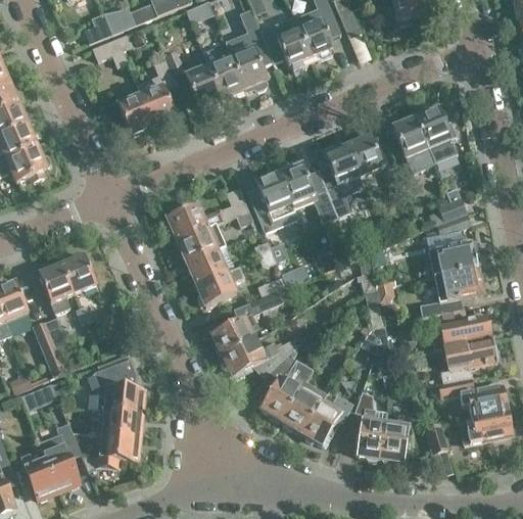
[(191,4),(189,0),(150,0),(152,5),(157,17),(191,4)]
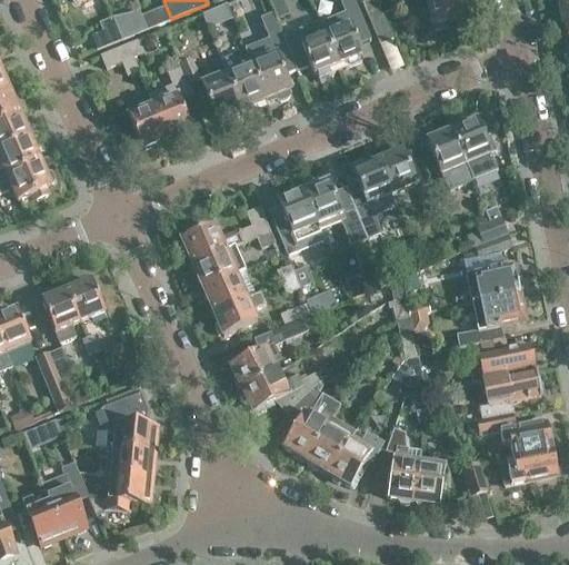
[(341,0),(346,10),(321,20),(340,68),(362,59),(361,56),(363,55),(351,25),(363,19),(356,0),(341,0)]
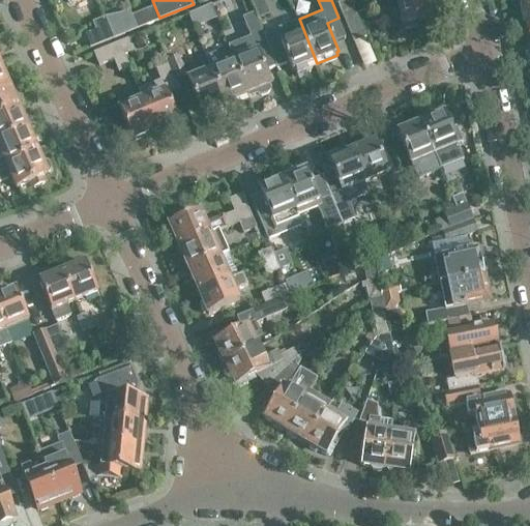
[(339,0),(343,10),(356,8),(353,0),(339,0)]
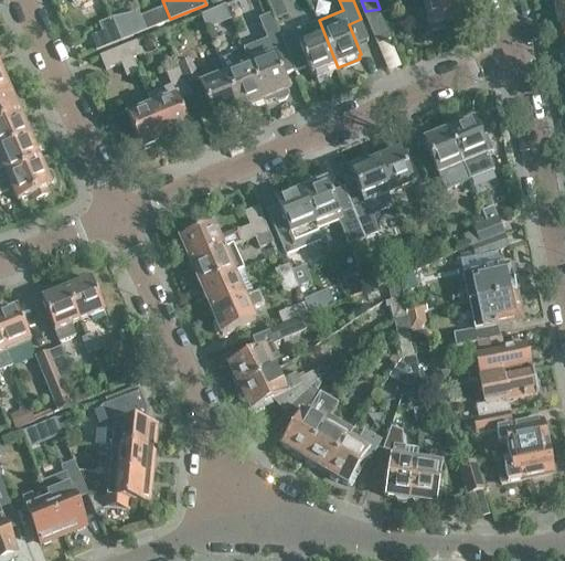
[(423,0),(428,24),(432,24),(432,28),(447,24),(446,21),(461,18),(458,0),(423,0)]
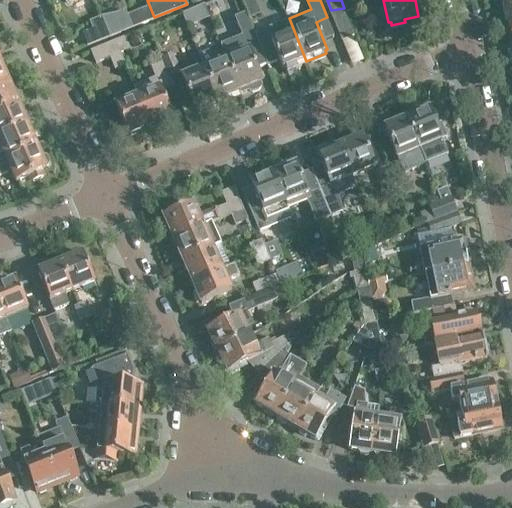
[(154,17),(149,5),(141,8),(146,20),(154,17)]
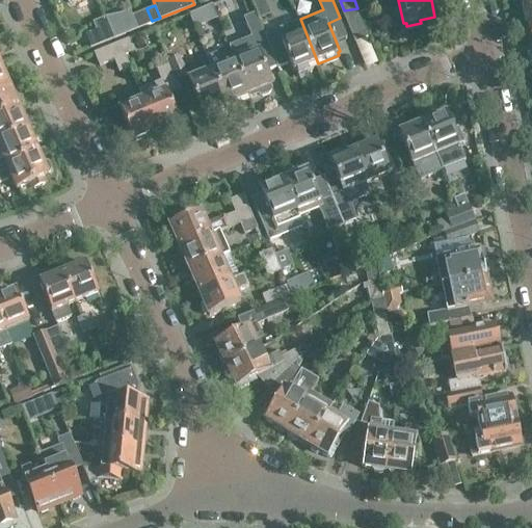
[(129,30),(137,27),(130,8),(122,12),(129,30)]
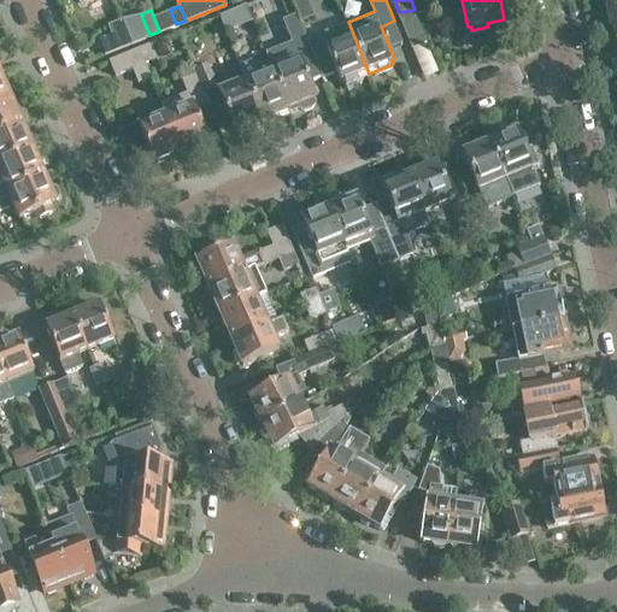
[(399,12),(412,46),(427,40),(415,10),(399,12)]
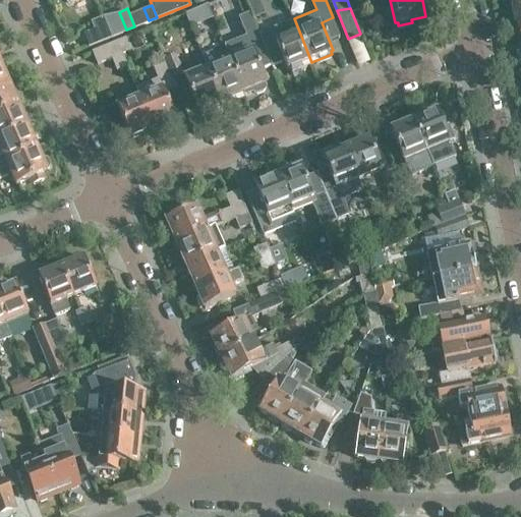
[(195,9),(185,13),(190,25),(200,21),(195,9)]
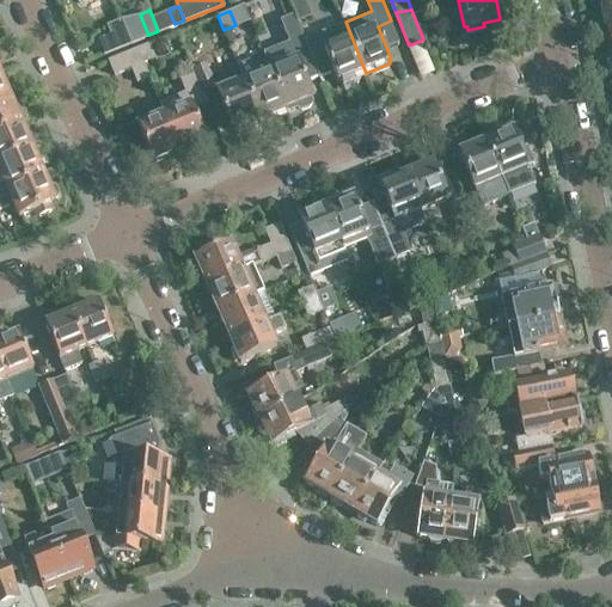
[(294,13),(281,18),(294,54),(307,48),(294,13)]
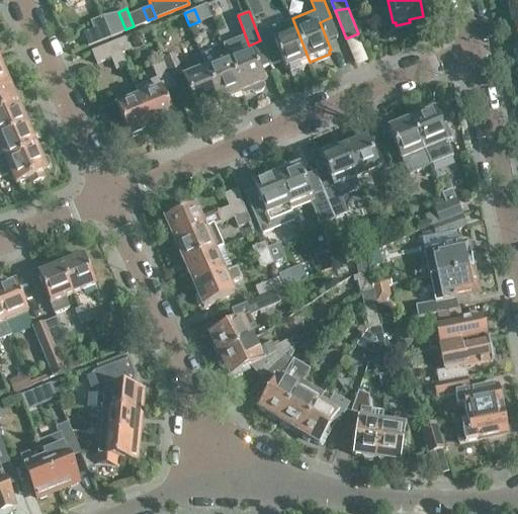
[(89,45),(111,35),(103,15),(91,19),(95,28),(84,32),(89,45)]
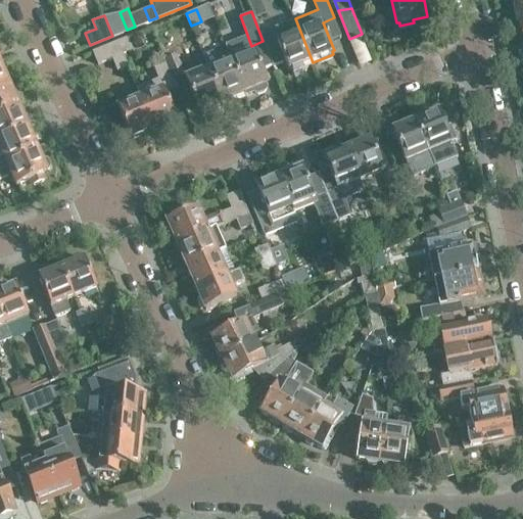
[(293,71),(313,62),(295,18),(260,33),(273,62),(284,58),(288,68),(291,66),(293,71)]
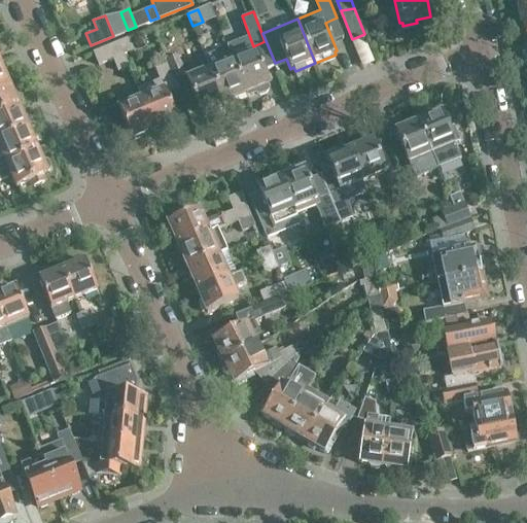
[(119,40),(125,53),(134,48),(129,36),(119,40)]
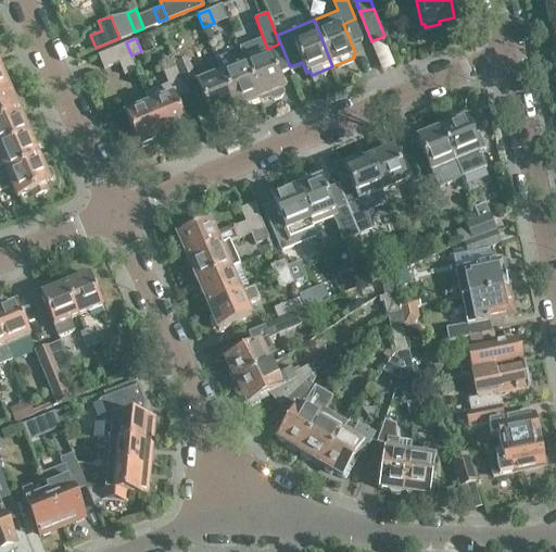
[(131,55),(126,42),(99,53),(104,66),(121,60),(125,72),(136,67),(131,55)]
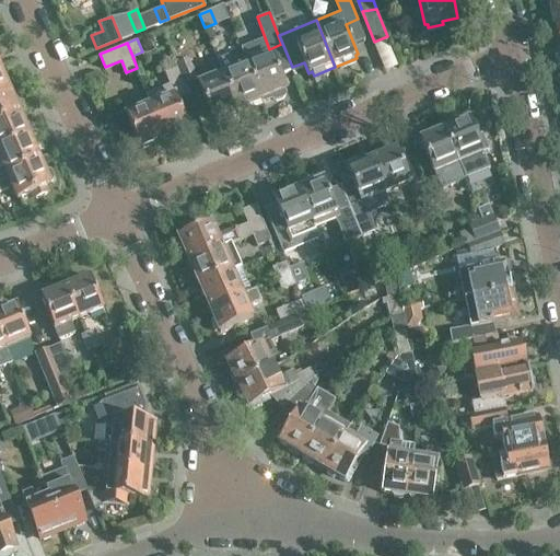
[(218,58),(223,73),(238,108),(245,105),(244,104),(261,97),(248,64),(244,51),(230,57),(229,54),(218,58)]
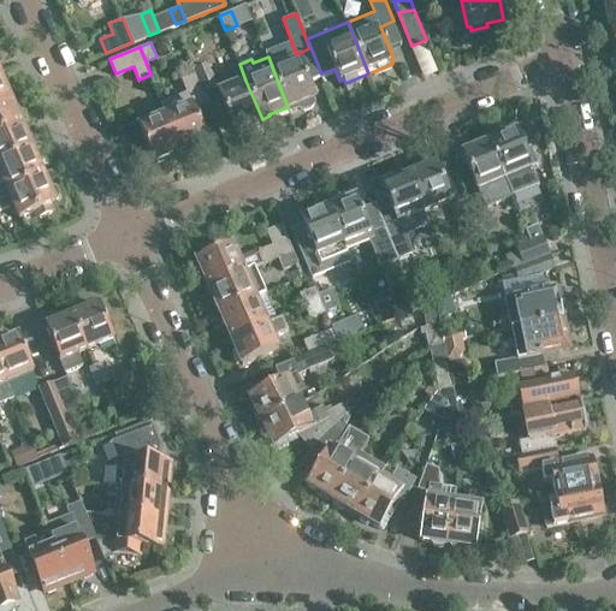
[(300,59),(273,70),(288,107),(315,95),(300,59)]
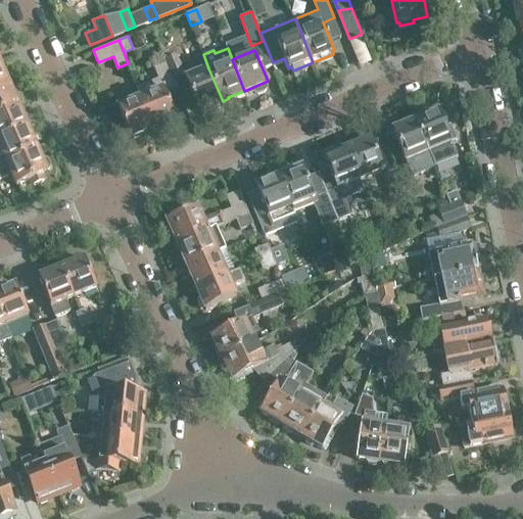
[(165,57),(168,60),(174,78),(185,74),(177,53),(165,57)]
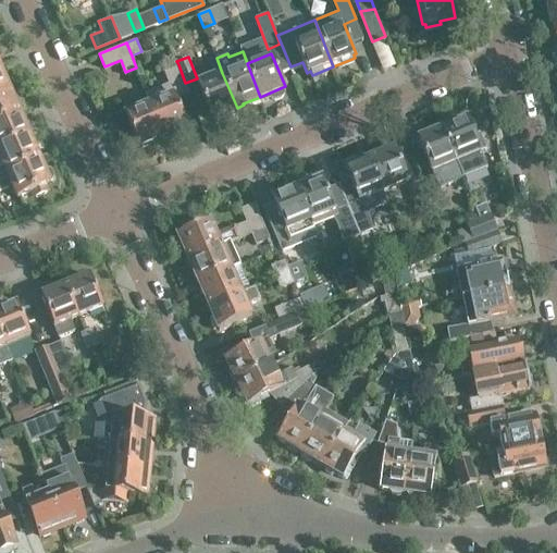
[(178,64),(165,70),(164,70),(169,82),(145,91),(149,103),(150,103),(163,136),(188,126),(176,97),(187,91),(185,84),(186,84),(185,83),(178,64)]
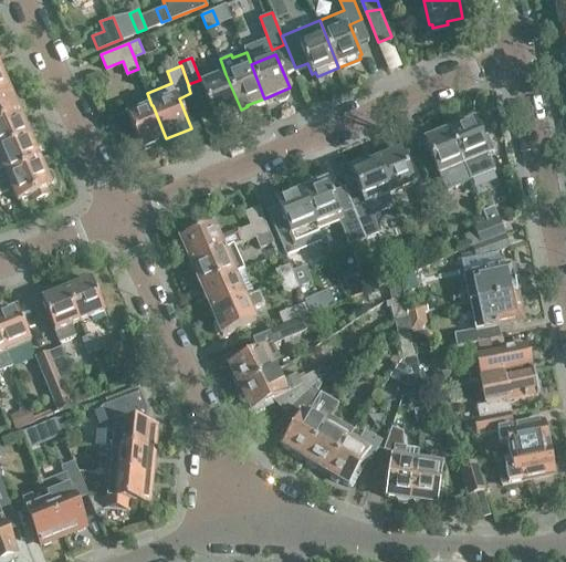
[(241,110),(226,74),(201,84),(216,118),(233,111),(234,112),(241,110)]
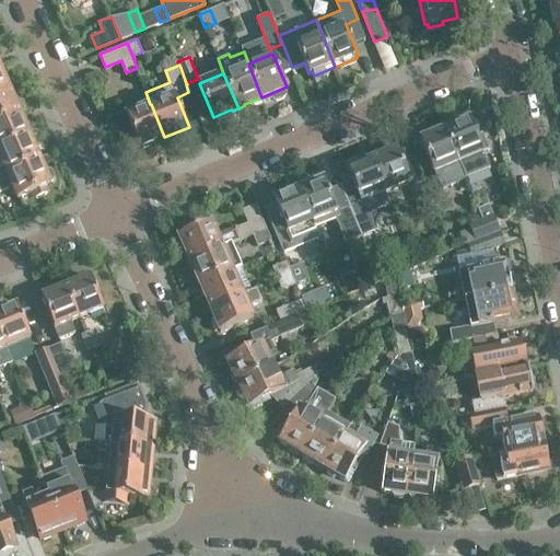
[(0,118),(20,111),(9,87),(0,90),(0,118)]
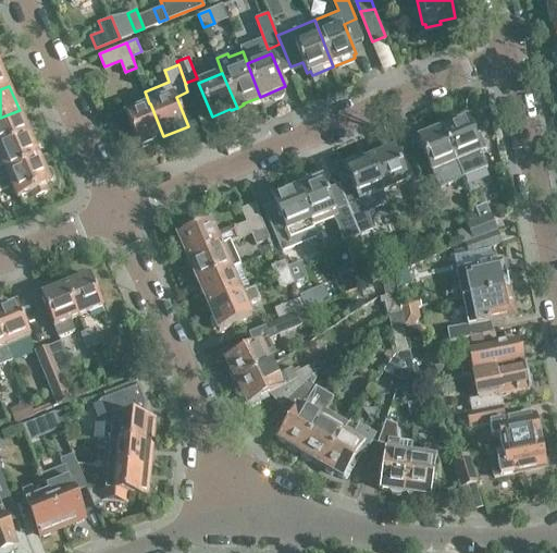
[(163,136),(150,103),(149,103),(126,113),(139,146),(163,136)]
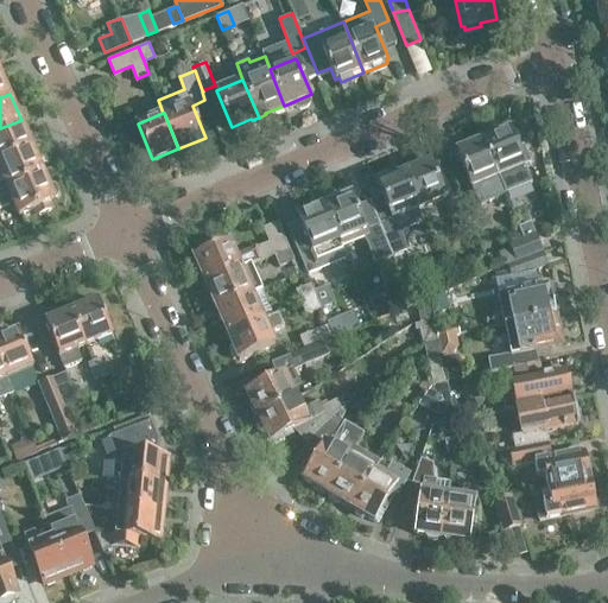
[(0,159),(32,146),(21,120),(0,128),(0,159)]
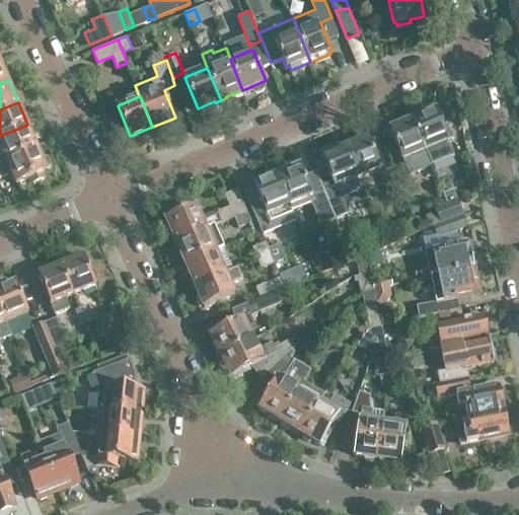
[(413,119),(426,149),(448,140),(436,109),(432,111),(431,109),(423,113),(424,115),(413,119)]
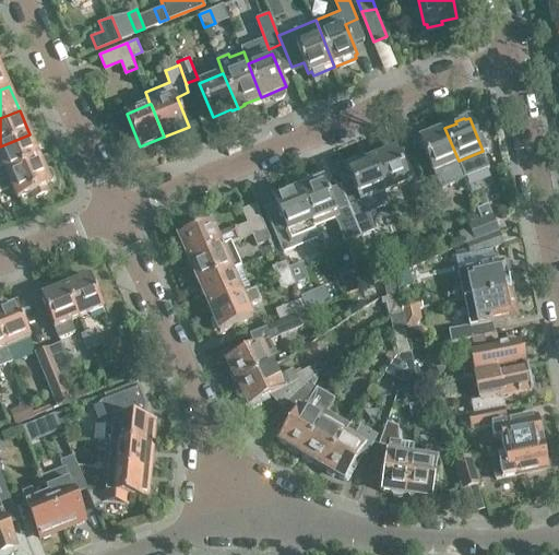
[(459,161),(444,128),(441,129),(440,128),(431,131),(432,132),(420,138),(433,170),(436,175),(425,179),(435,202),(445,198),(440,186),(464,176),(459,161)]
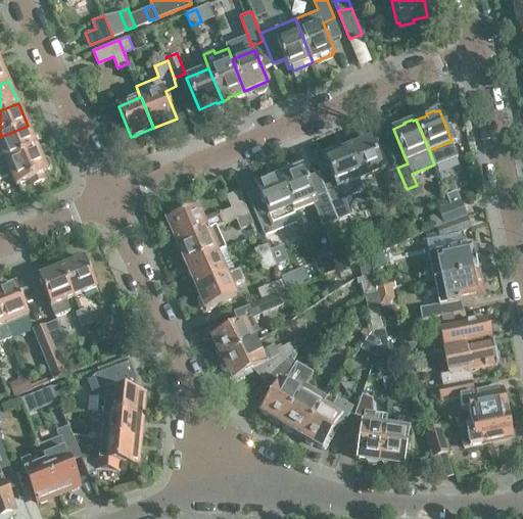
[(28,126),(0,137),(0,144),(7,161),(38,147),(28,126)]
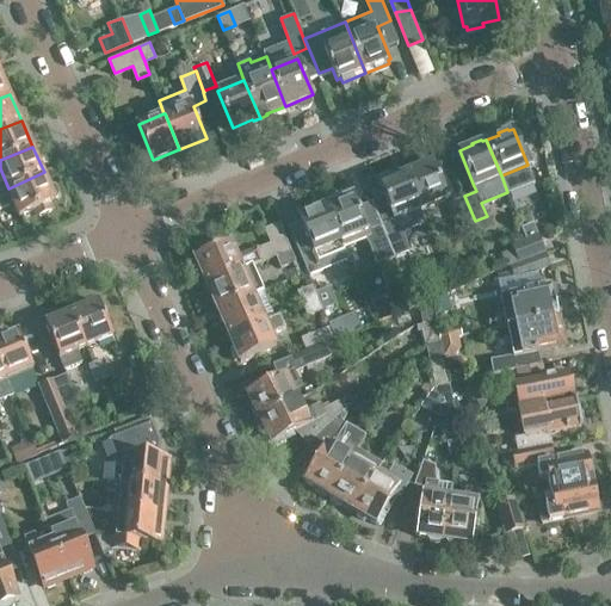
[(406,172),(421,208),(448,197),(433,161),(429,164),(427,161),(418,165),(419,167),(406,172)]
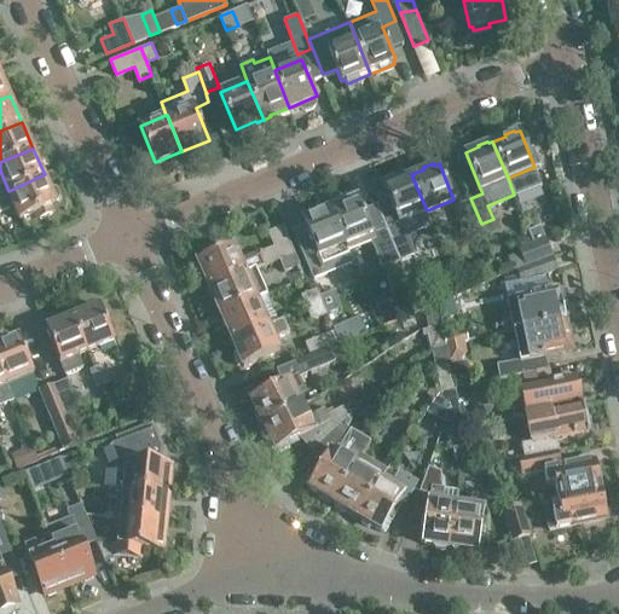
[(56,202),(55,198),(58,197),(61,192),(57,186),(52,184),(48,185),(45,174),(9,191),(21,218),(56,202)]
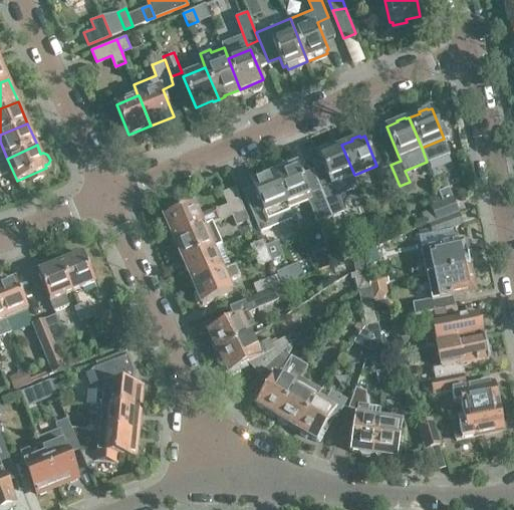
[(312,168),(332,216),(343,211),(338,193),(358,186),(354,175),(341,145),(331,149),(330,148),(323,151),(323,153),(319,154),(323,163),(312,168)]
